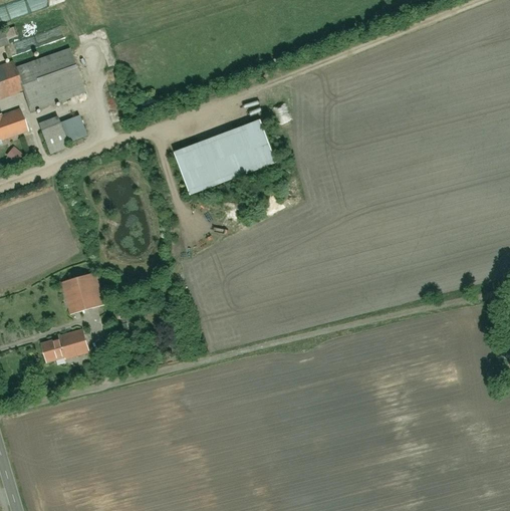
[(0,96),(22,89),(27,107),(83,88),(70,47),(17,65),(15,61),(0,66),(0,96)]
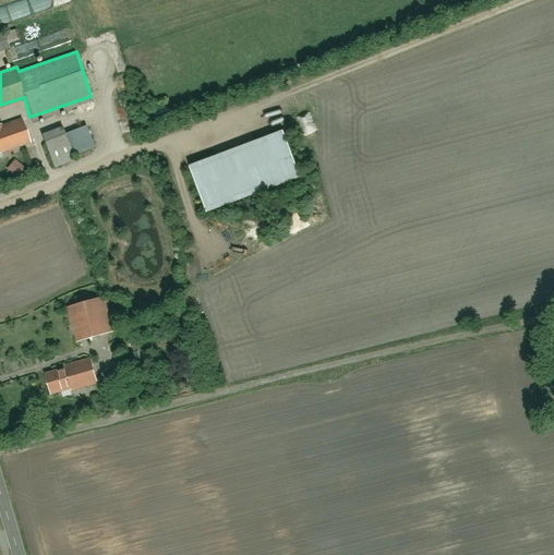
[(0,148),(31,139),(23,117),(0,124),(0,148)]
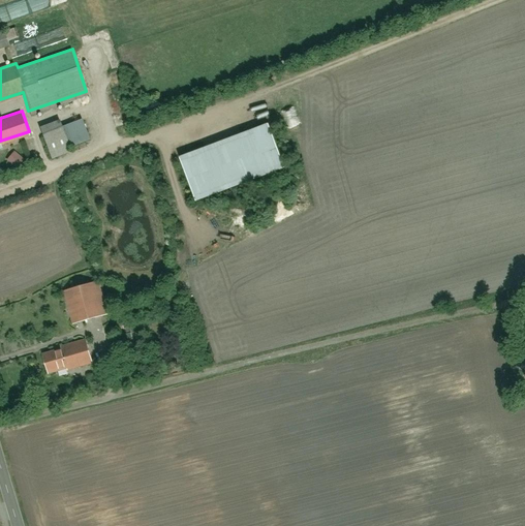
[(90,137),(85,120),(41,133),(49,157),(69,151),(68,145),(90,137)]
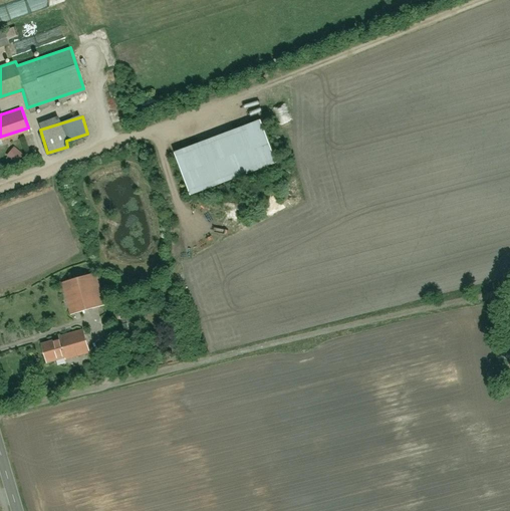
[(258,120),(173,151),(188,193),(273,163),(258,120)]
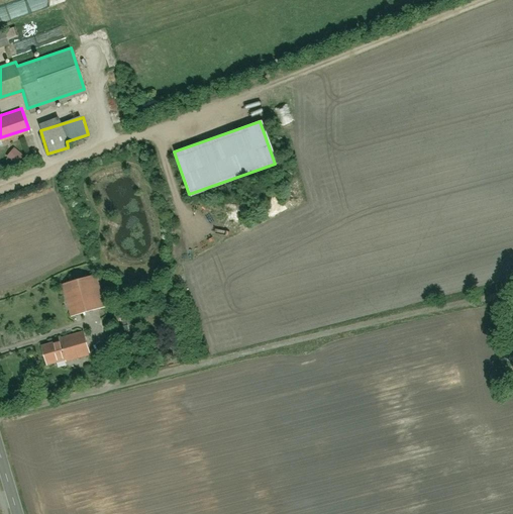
[(61,284),(70,315),(104,305),(95,275),(61,284)]
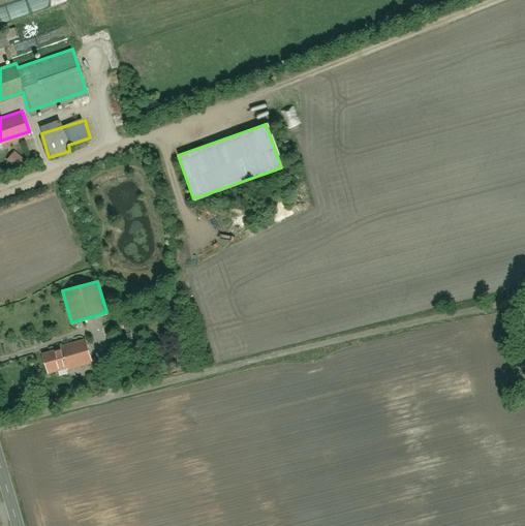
[(42,349),(50,373),(91,361),(84,337),(42,349)]
